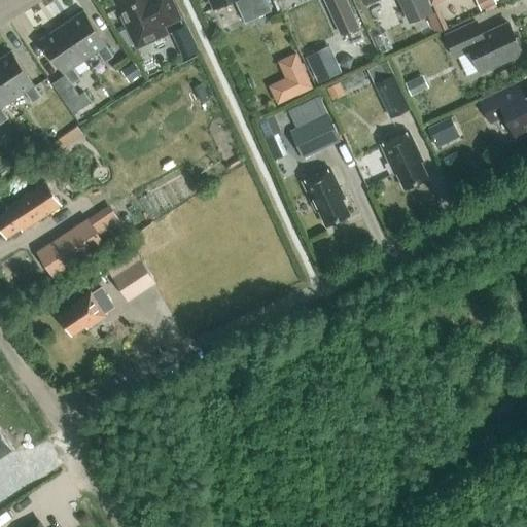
[(177,16),(169,0),(117,0),(123,11),(120,12),(125,21),(127,20),(138,44),(161,33),(156,26),(177,16)]
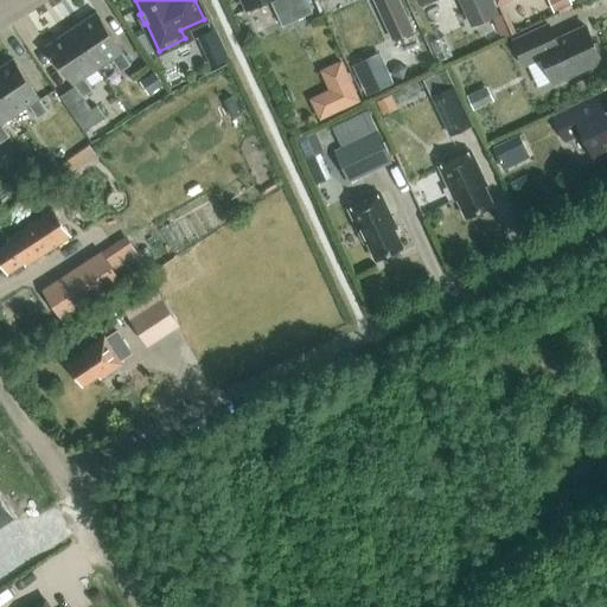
[(312,12),(306,0),(242,0),(247,10),(266,0),(270,0),(282,25),(312,12)]
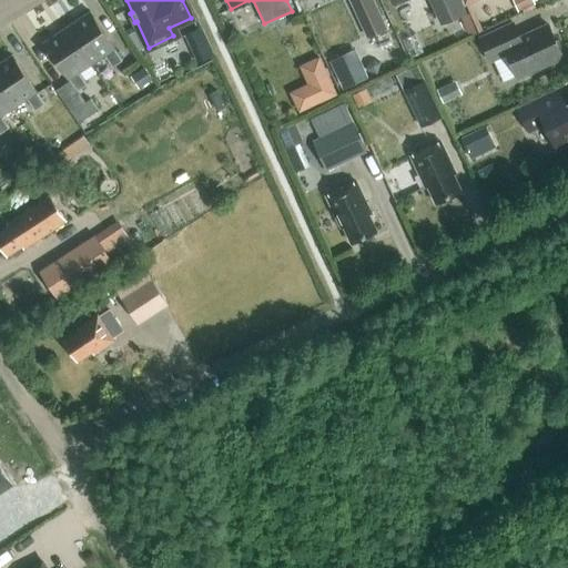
[(387,29),(374,0),(350,0),(367,38),(387,29)]
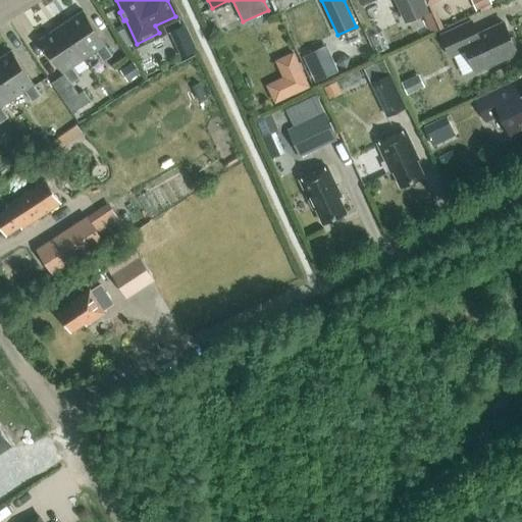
[(420,0),(398,0),(407,19),(425,11),(420,0)]
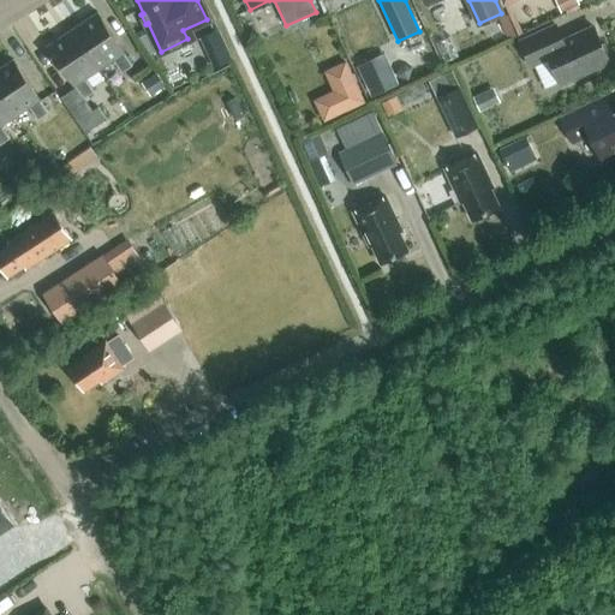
[(579,4),(577,0),(555,0),(561,12),(566,10),(567,13),(579,7),(578,5),(579,4)]
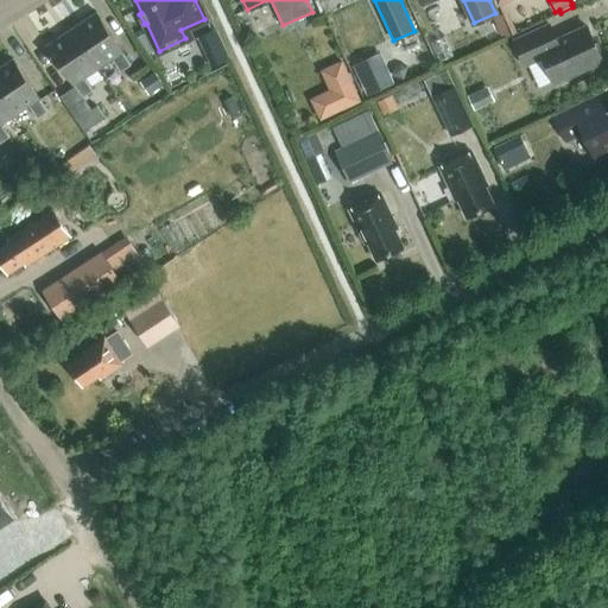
[(96,12),(71,29),(99,69),(113,59),(121,71),(131,64),(124,52),(96,12)]
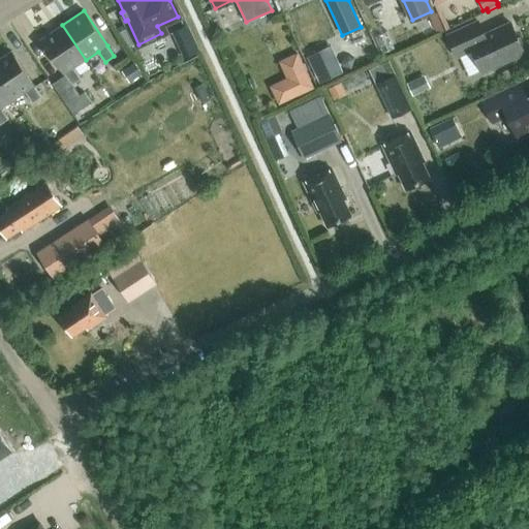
[(525,49),(520,37),(518,38),(510,22),(484,34),(477,21),(447,34),(458,57),(473,50),(484,71),(524,53),(523,50),(525,49)]
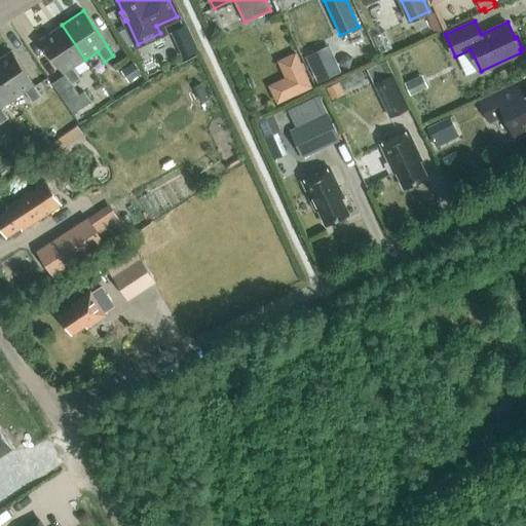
[(183,23),(170,29),(179,48),(192,42),(183,23)]
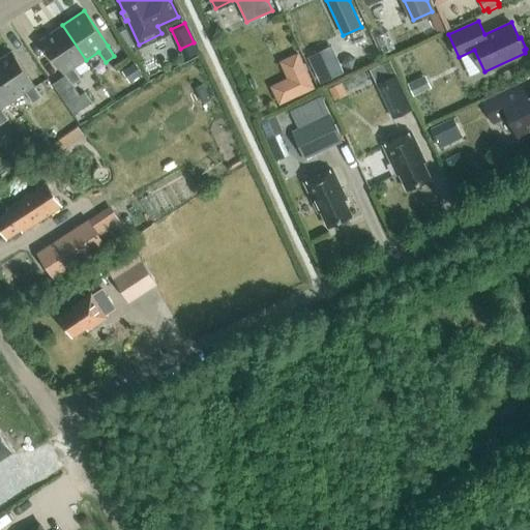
[(86,60),(62,25),(43,36),(72,85),(82,79),(75,68),(86,60)]
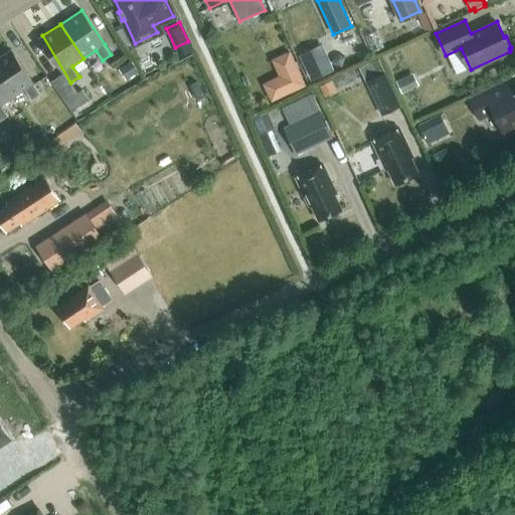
[(34,83),(11,49),(0,56),(0,77),(13,98),(25,90),(31,100),(40,94),(33,83),(34,83)]
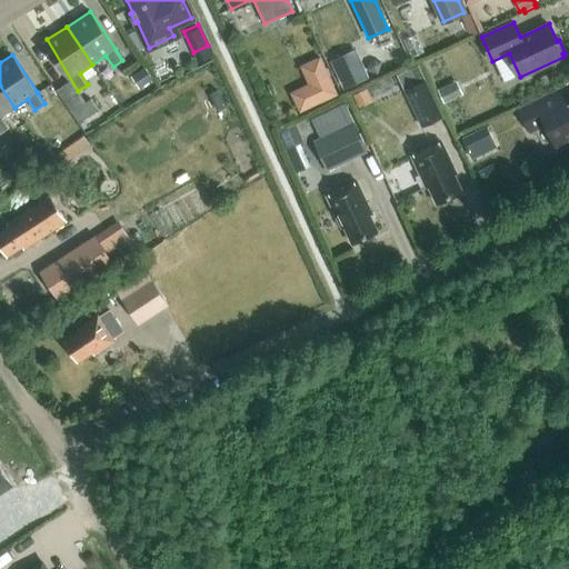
[(337,96),(320,59),(301,68),(309,85),(291,93),(300,113),(337,96)]
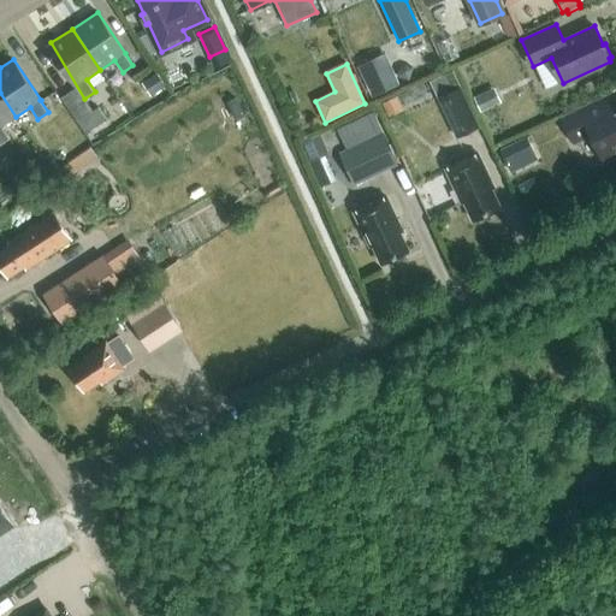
[(363,78),(372,98),(400,84),(391,65),(363,78)]
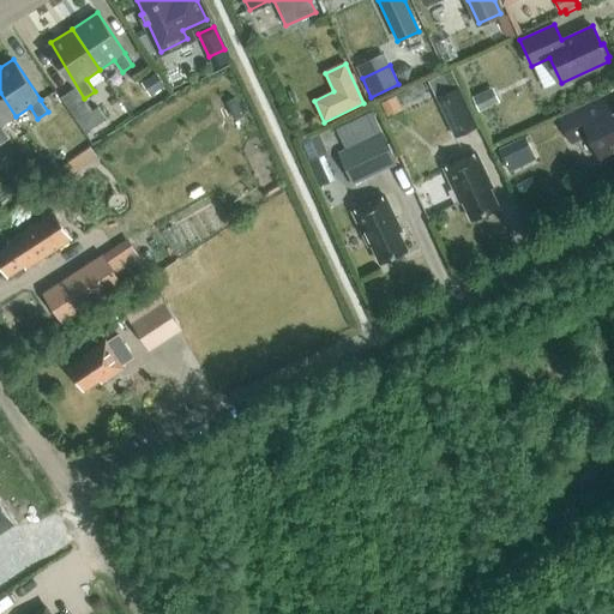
[(164,88),(156,76),(143,85),(151,97),(164,88)]
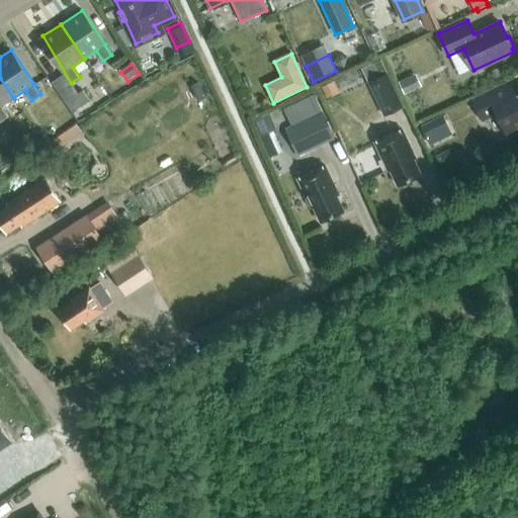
[(71,83),(64,72),(63,73),(51,81),(72,111),(84,103),(89,99),(83,90),(78,93),(71,83)]
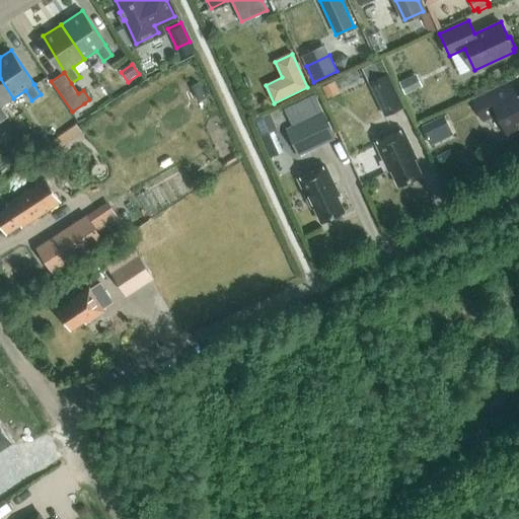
[(403,106),(388,72),(368,81),(384,116),(403,106)]
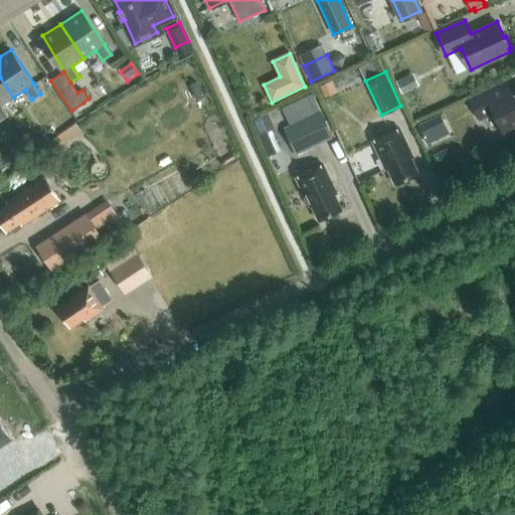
[(413,88),(408,76),(396,81),(402,94),(413,88)]
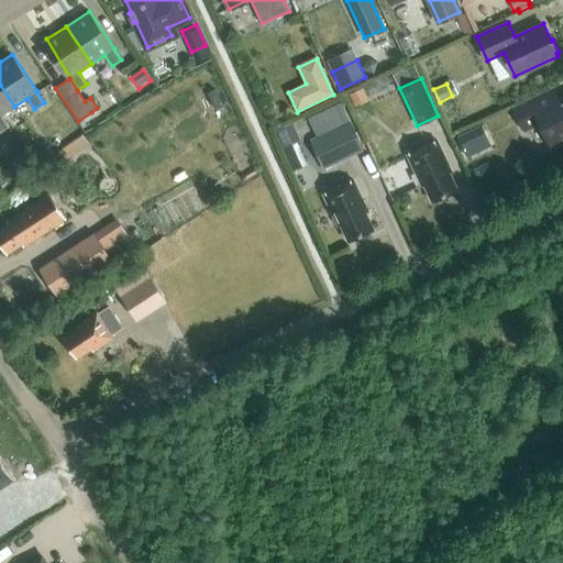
[(14,107),(0,85),(0,132),(9,127),(2,116),(14,107)]
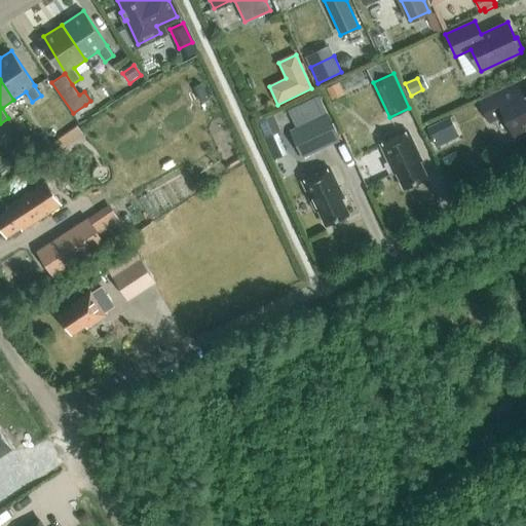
[(333,100),(344,94),(339,82),(327,87),(333,100)]
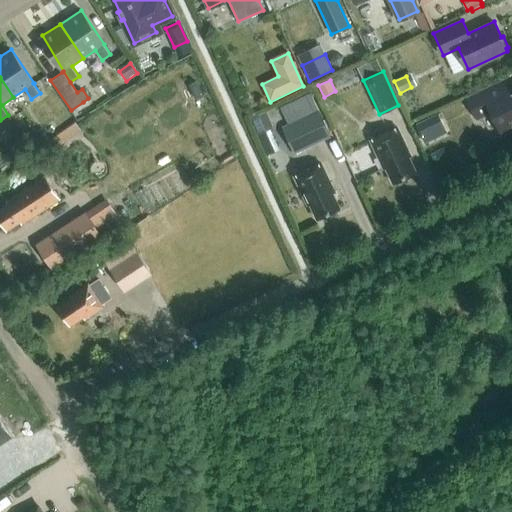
[(503,80),(478,92),(467,97),(477,119),(491,112),(501,134),(511,128),(511,93),(510,94),(503,80)]
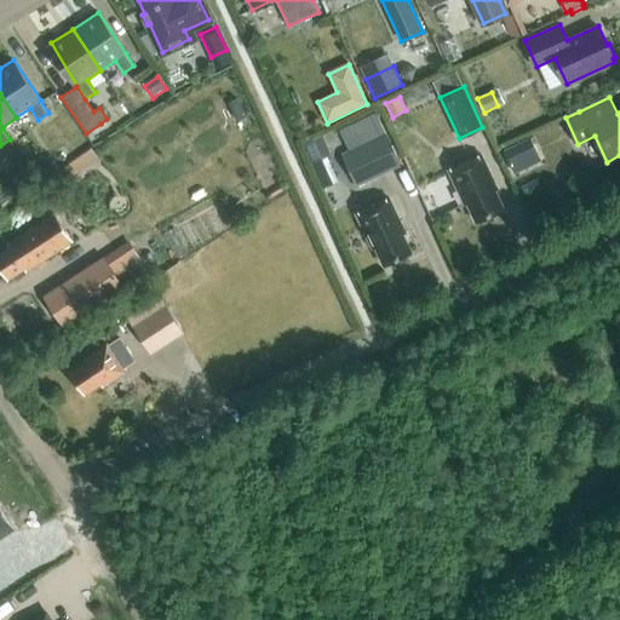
[(401,165),(385,133),(342,154),(356,187),(401,165)]
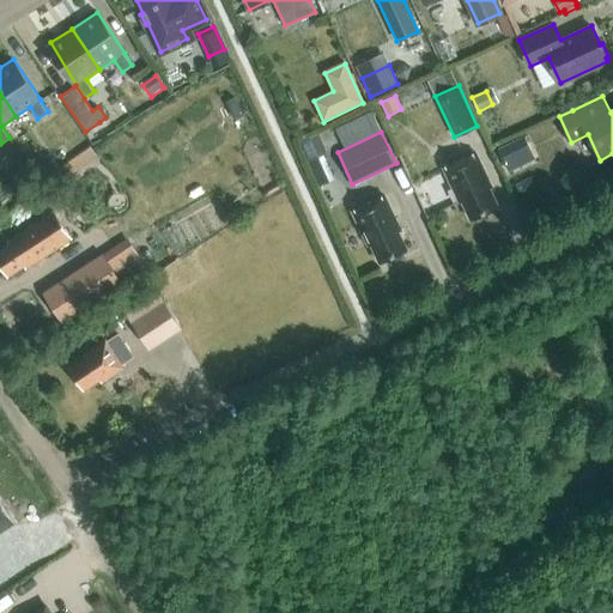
[(328,157),(319,133),(301,140),(310,164),(328,157)]
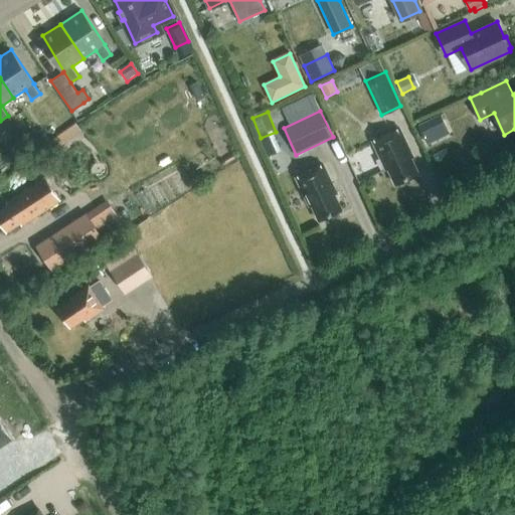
[(440,114),(417,125),(424,141),(448,130),(440,114)]
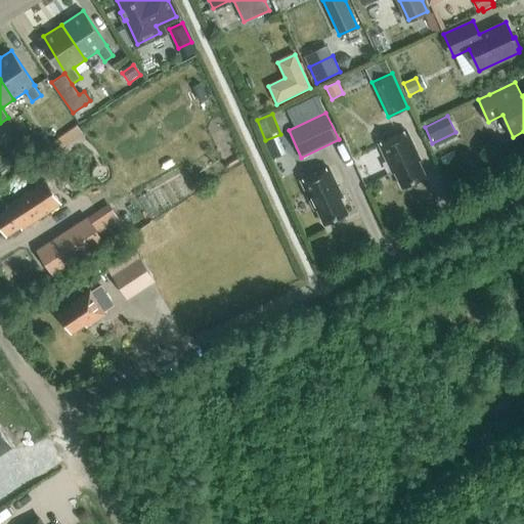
[(420,159),(406,130),(379,143),(392,172),(394,171),(402,186),(426,176),(418,160),(420,159)]
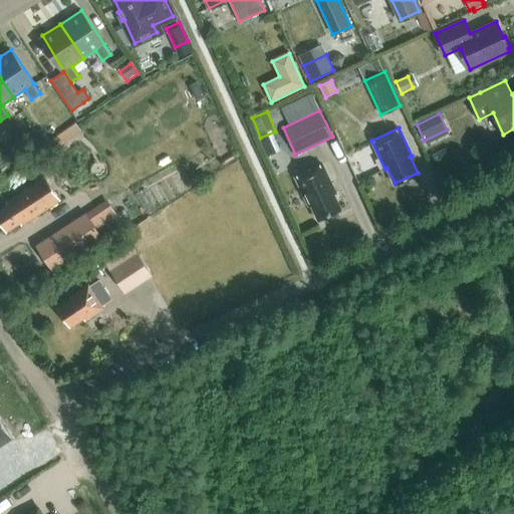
[(25,151),(17,140),(5,148),(13,159),(25,151)]
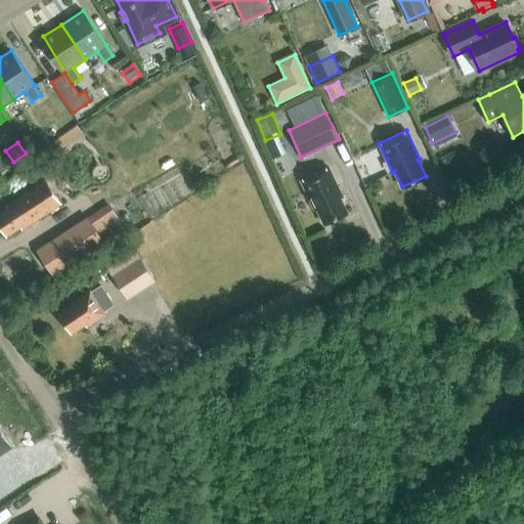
[(342,195),(329,167),(301,180),(314,209),(316,208),(324,223),(348,213),(340,197),(342,195)]
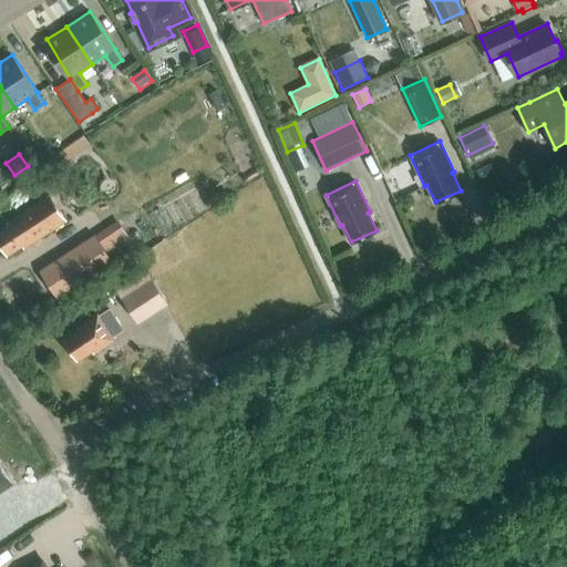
[(10,226),(0,232),(0,244),(7,255),(22,245),(24,248),(66,220),(50,194),(8,222),(10,226)]
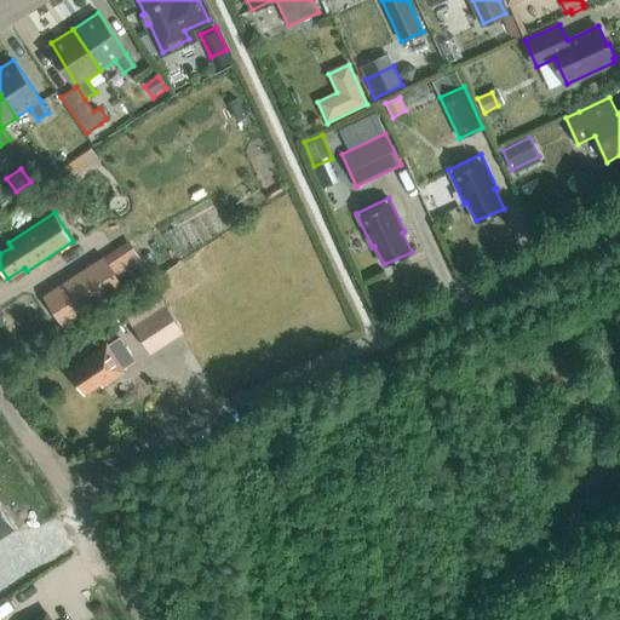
[(130,242),(105,258),(120,280),(144,264),(130,242)]
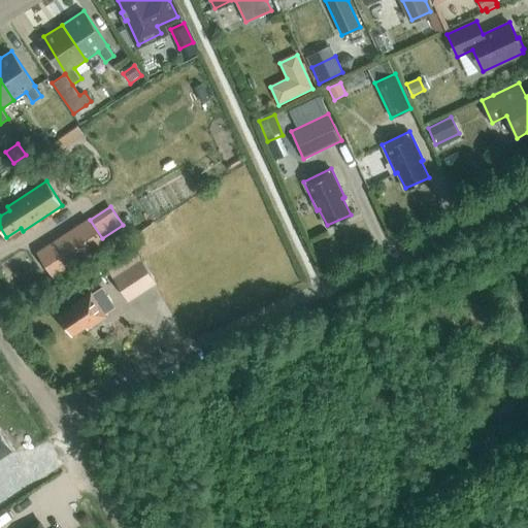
[(90,220),(56,241),(71,266),(105,243),(102,238),(90,220)]
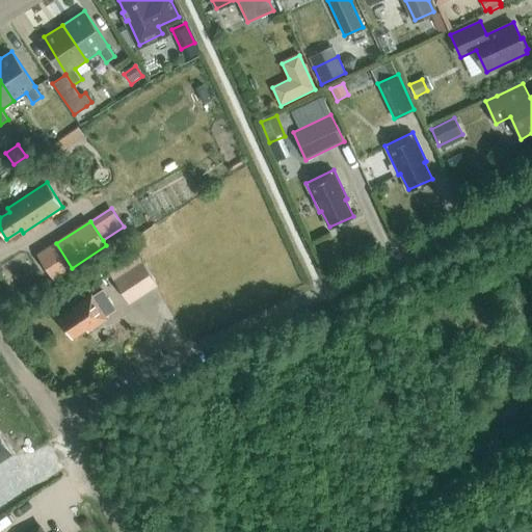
[(158,287),(134,249),(106,268),(130,304),(158,287)]
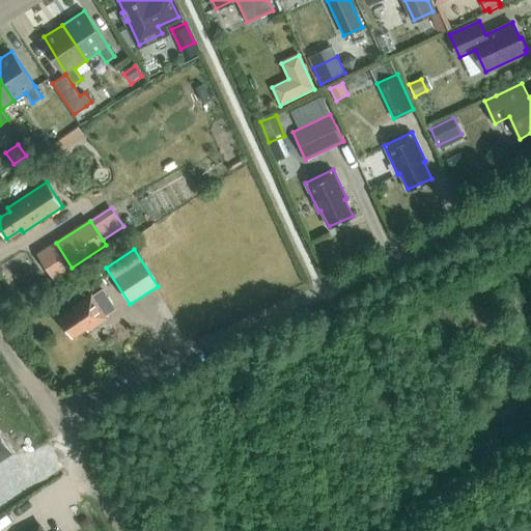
[(102,287),(92,295),(73,307),(75,310),(60,319),(72,337),(86,328),(88,331),(108,318),(106,315),(116,309),(102,287)]
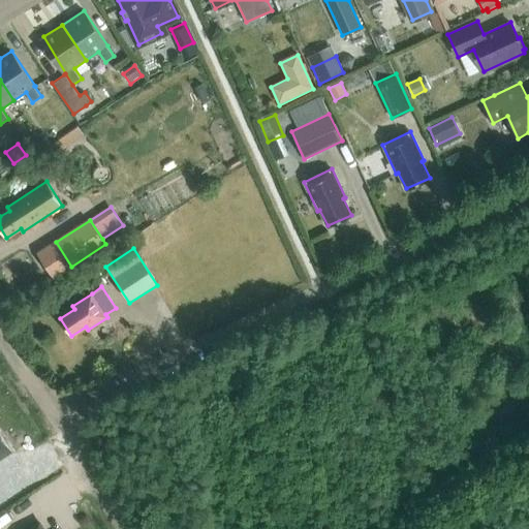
[(0,457),(9,450),(8,449),(7,450),(0,439),(1,439),(0,436),(0,457)]
